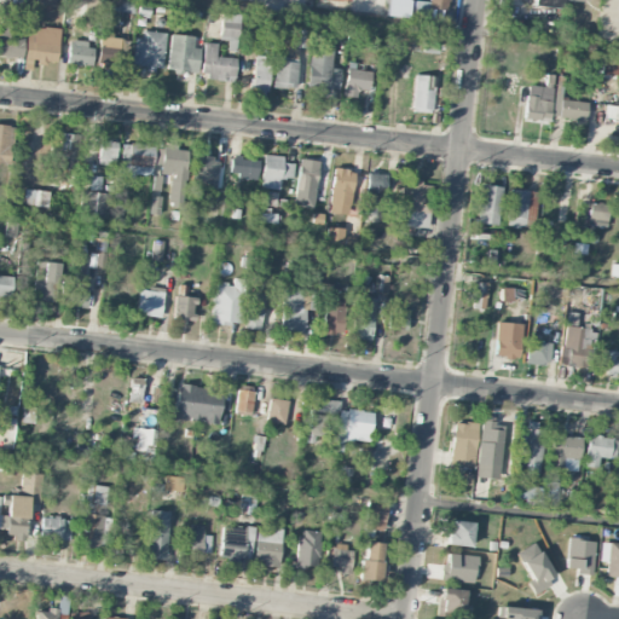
[(134,0),(108,0),(108,11),(134,13),(134,0)]
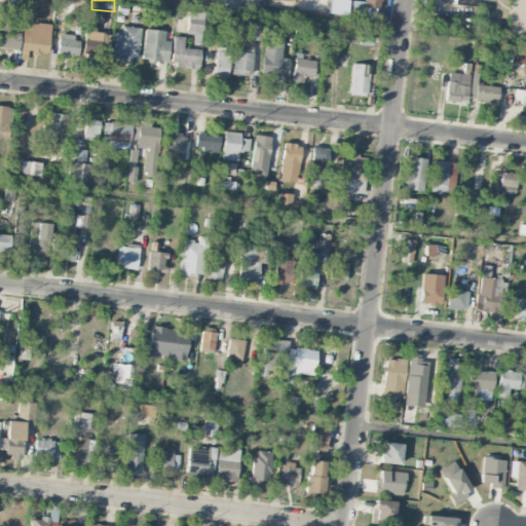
[(358,4),(357,7),(378,9),(379,0),(363,0),(363,4),(358,4)]
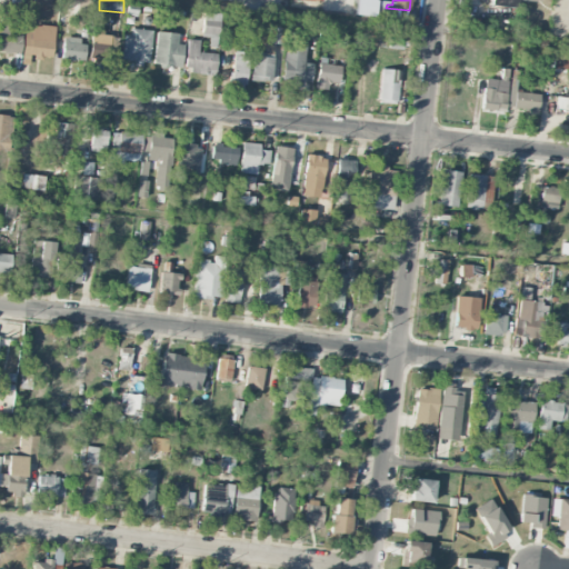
[(518,0),(491,0),(491,7),(518,9),(518,0)]
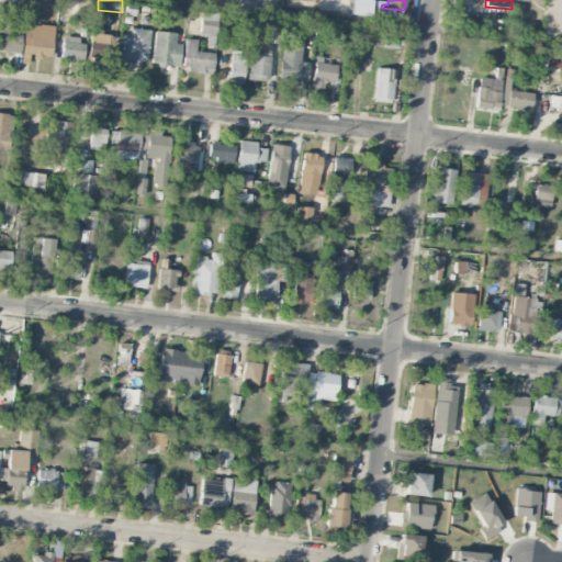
[(200,36),(216,36),(217,13),(201,13),(200,36)]
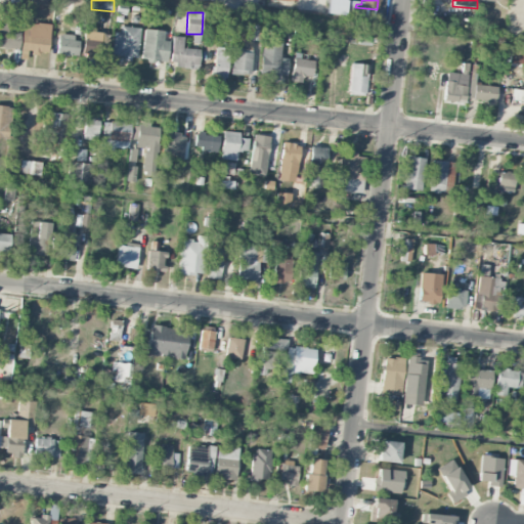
[(0,33),(0,48),(19,49),(20,20),(0,19),(0,33)]
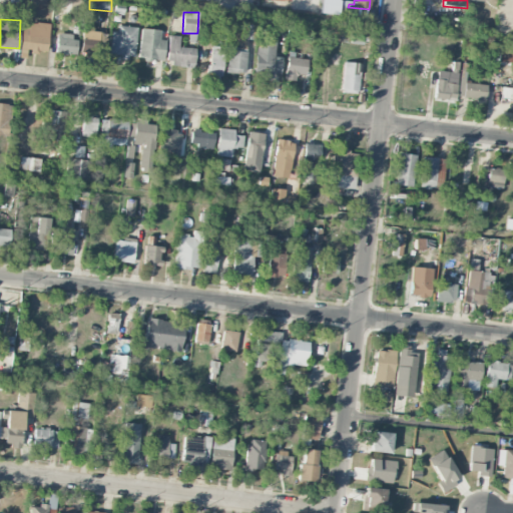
[(49,25),(21,23),(20,53),(48,54),(49,25)]
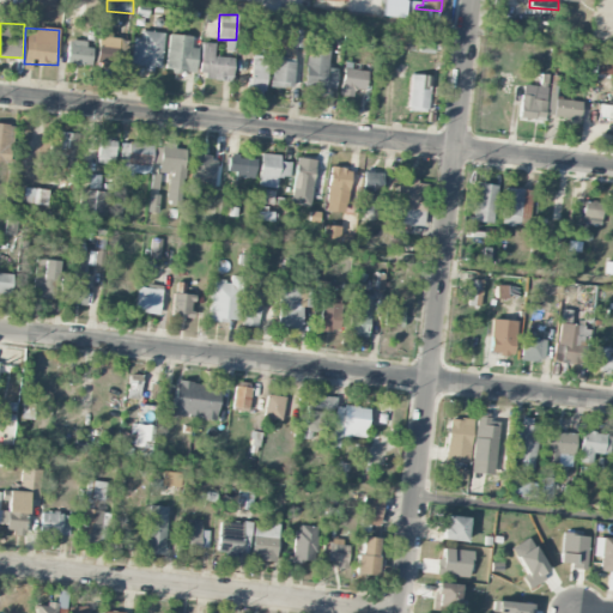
[(307,30),(291,28),(289,47),(304,48),(307,30)]
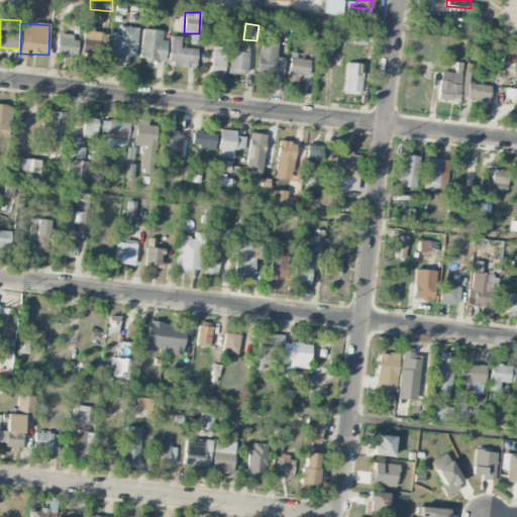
[(135,59),(138,28),(114,25),(111,56),(135,59)]
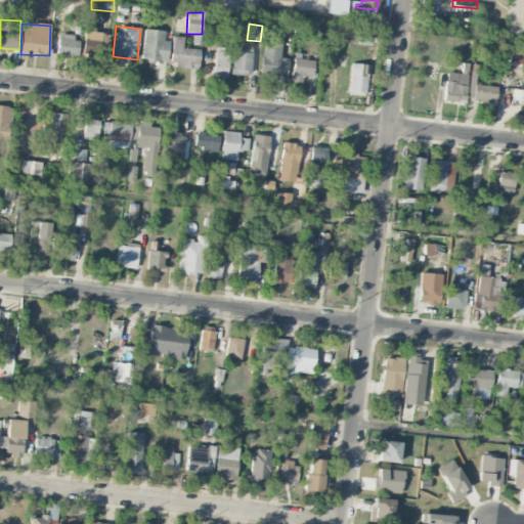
[(141,58),(166,61),(169,41),(163,41),(164,32),(144,29),(141,58)]
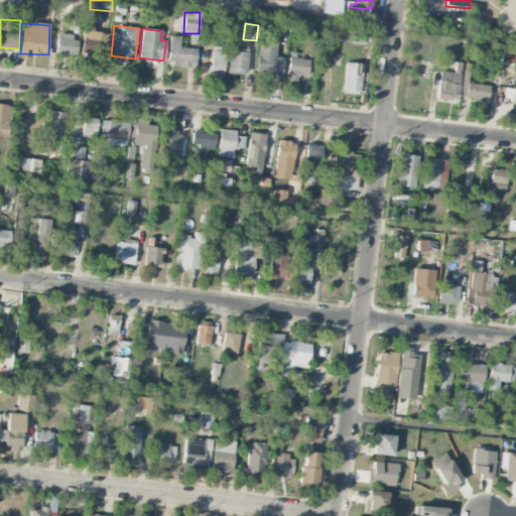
[(107,51),(108,32),(83,31),(82,55),(98,56),(98,50),(107,51)]
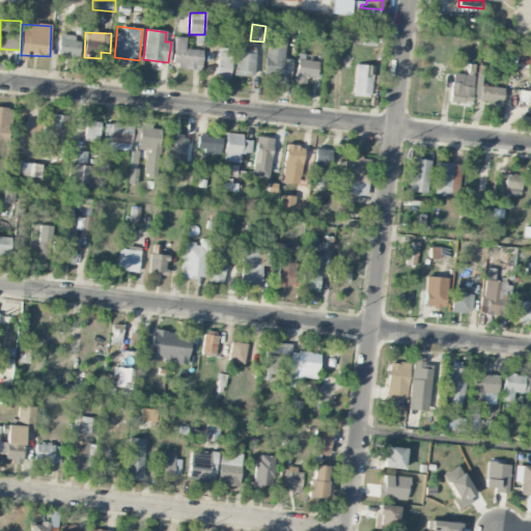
[(58,36),(57,56),(79,57),(80,37),(58,36)]
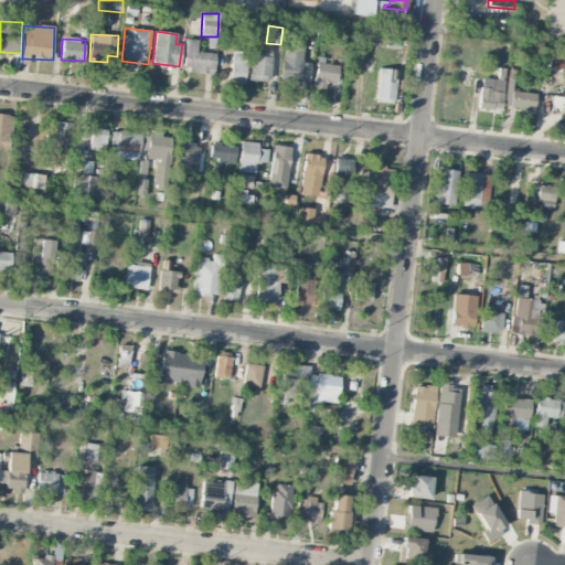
[(198,40),(185,40),(183,71),(214,73),(215,53),(196,52),(198,40)]
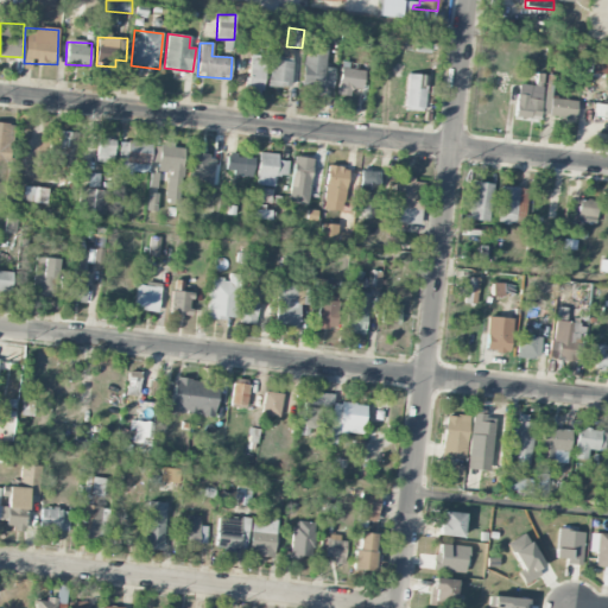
[(327,50),(304,49),(302,87),(334,88),(334,68),(325,68),(327,50)]
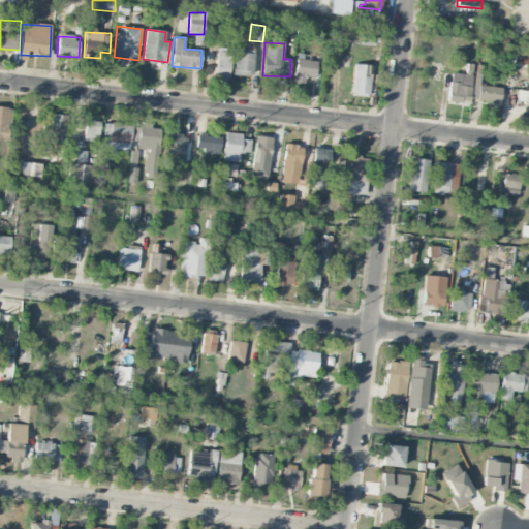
[(229,49),(216,49),(216,82),(229,83),(229,49)]
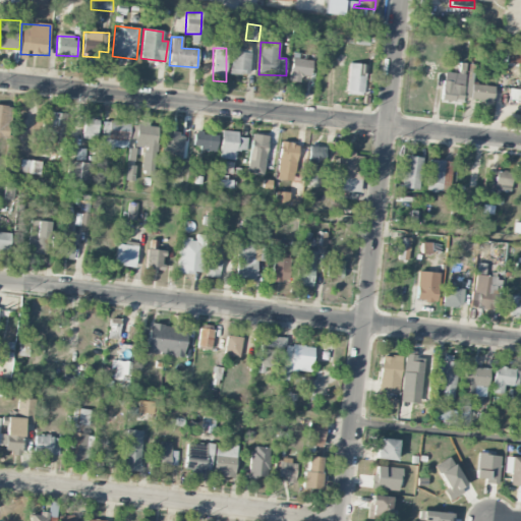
[(519,48),(505,48),(505,63),(518,63),(519,48)]
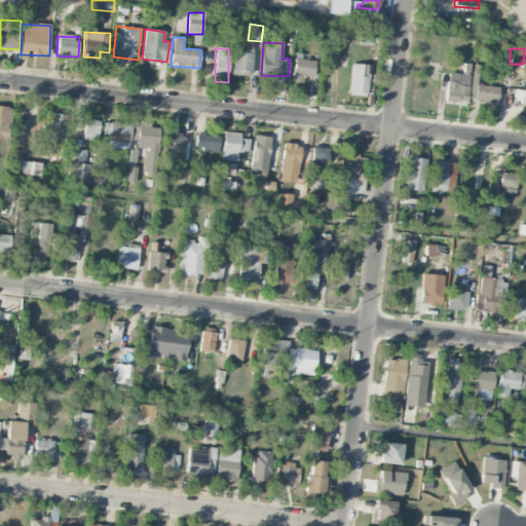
[(253,50),(233,49),(232,75),(252,75),(253,50)]
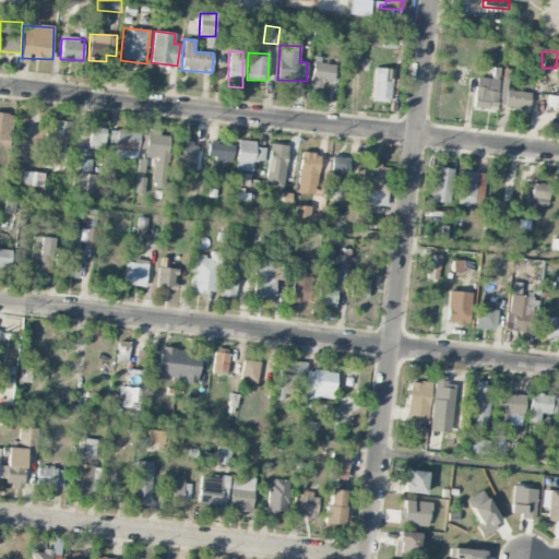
[(323,82),(332,82),(334,64),(313,62),(310,87),(322,88),(323,82)]
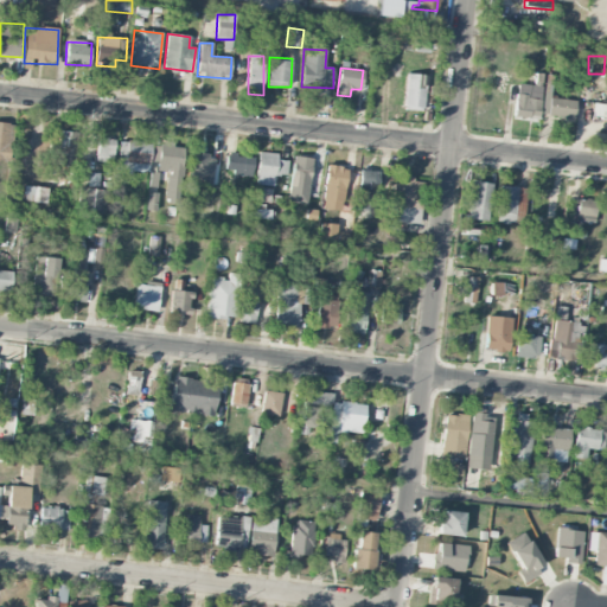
[(513,117),(538,120),(543,75),(535,74),(534,85),(517,83),(513,117)]
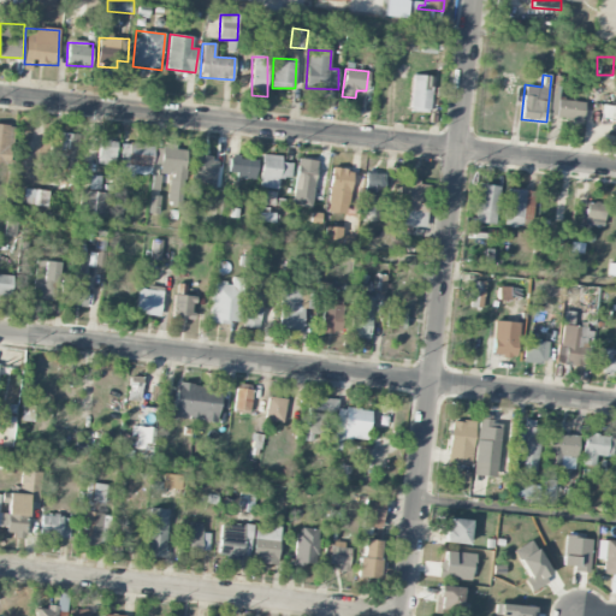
[(410,110),(430,111),(432,76),(413,76),(410,110)]
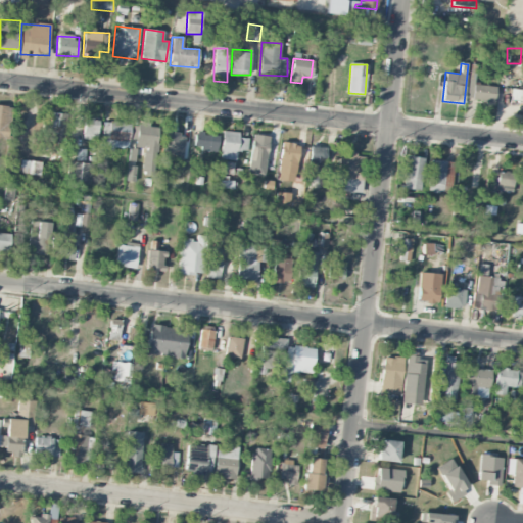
[(471,101),(494,103),(496,87),(473,85),(471,101)]
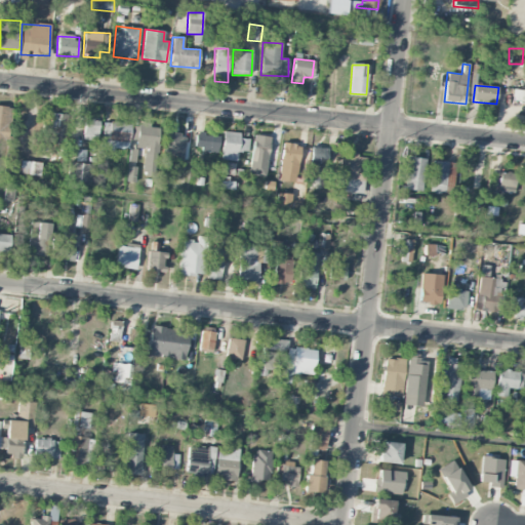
[(9,139),(10,107),(0,106),(0,143),(0,144),(0,138),(9,139)]
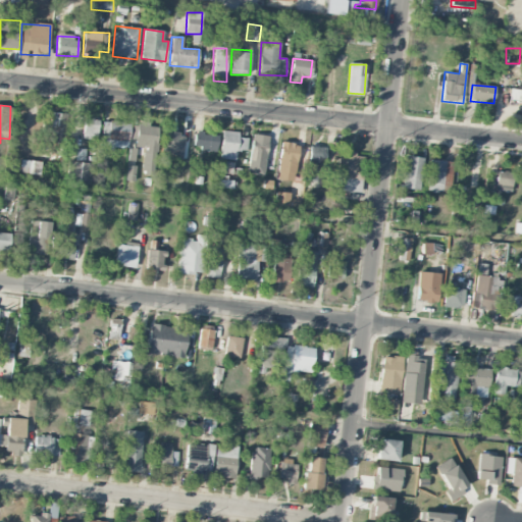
[(50,125),(43,125),(42,140),(64,141),(65,113),(51,112),(50,125)]
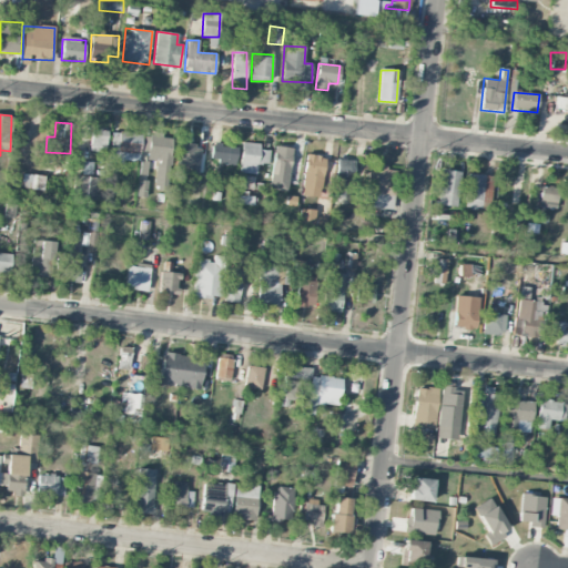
[(91,150),(105,150),(107,130),(91,130),(91,150)]
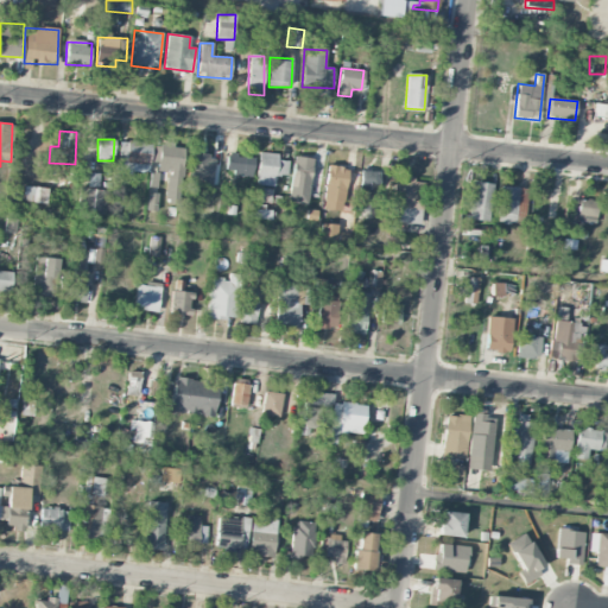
[(125,172),(150,173),(151,143),(126,141),(125,172)]
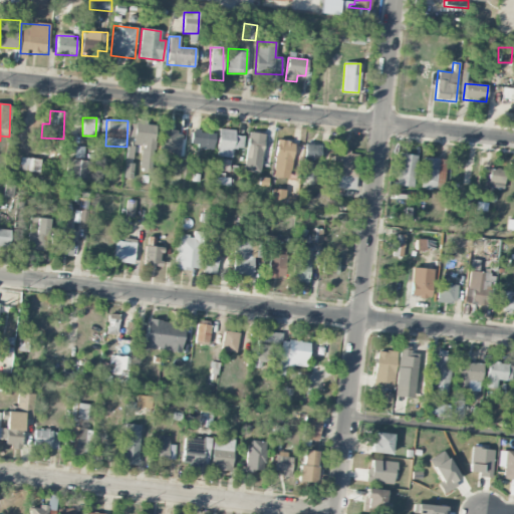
[(232,158),(233,149),(243,149),(243,137),(234,136),(234,130),(218,129),(217,157),(232,158)]
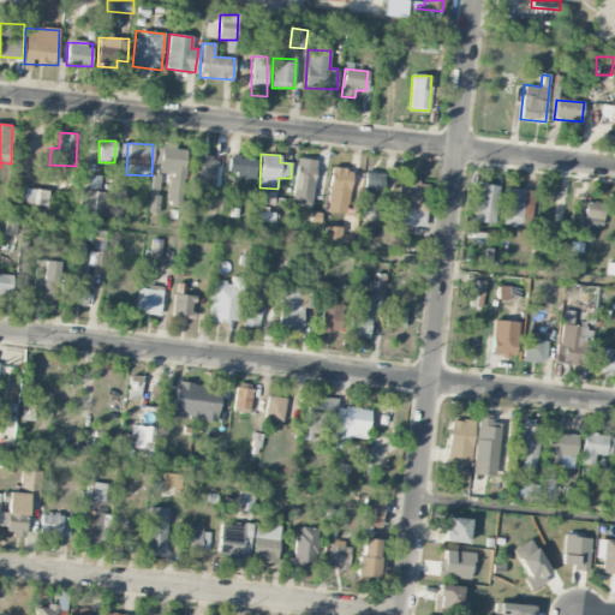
[(257,160),(230,155),(226,174),(254,179),(257,160)]
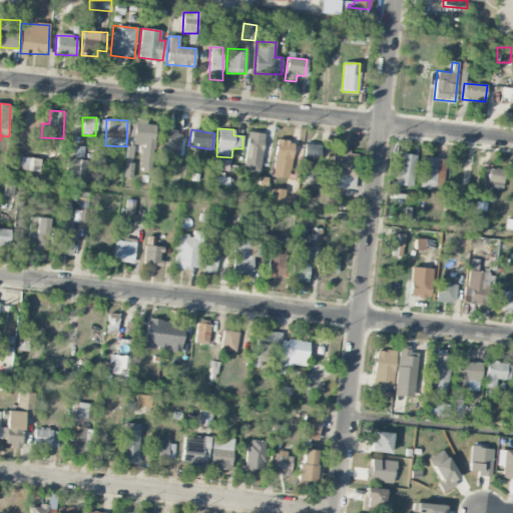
[(244,171),(261,172),(263,133),(246,132),(244,171)]
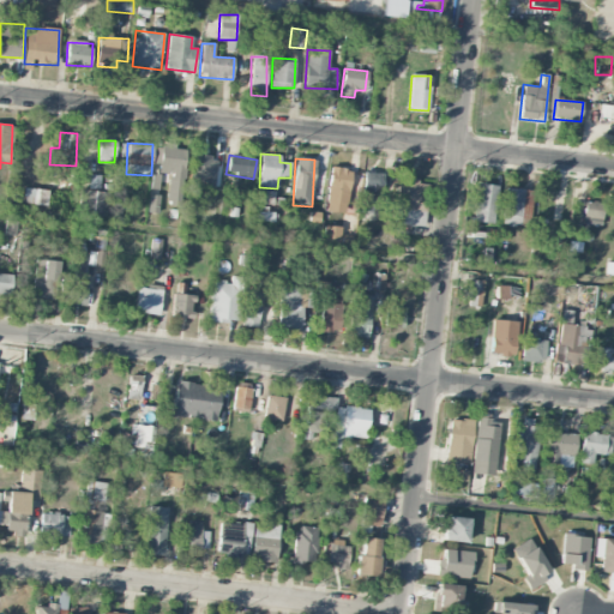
[(325,211),(345,214),(350,169),(330,168),(325,211)]
